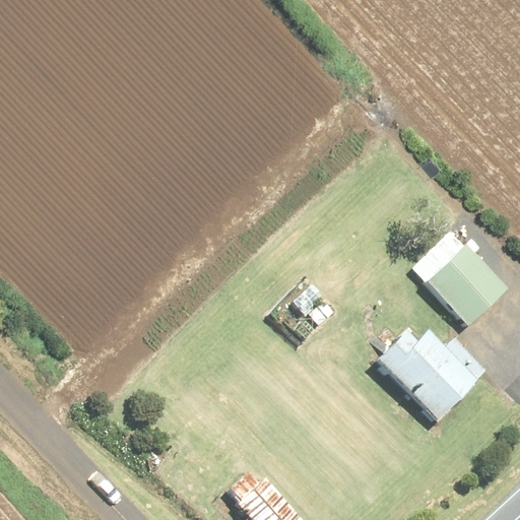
[(467,325),(507,287),(464,243),(462,245),(449,231),(429,249),(432,252),(419,263),(432,274),(426,280),(455,312),(467,325)]
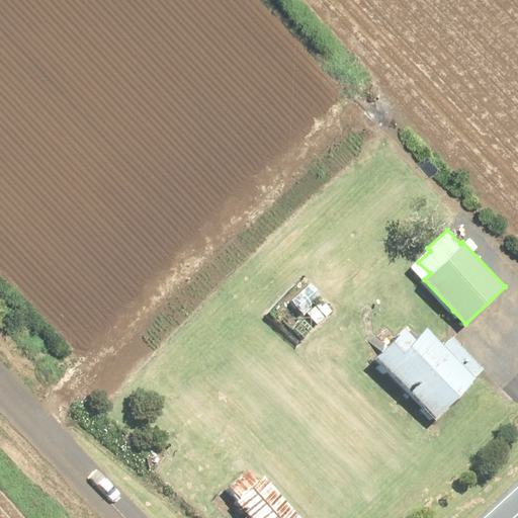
[(322,297),(307,312),(317,323),(332,310),(322,297)]
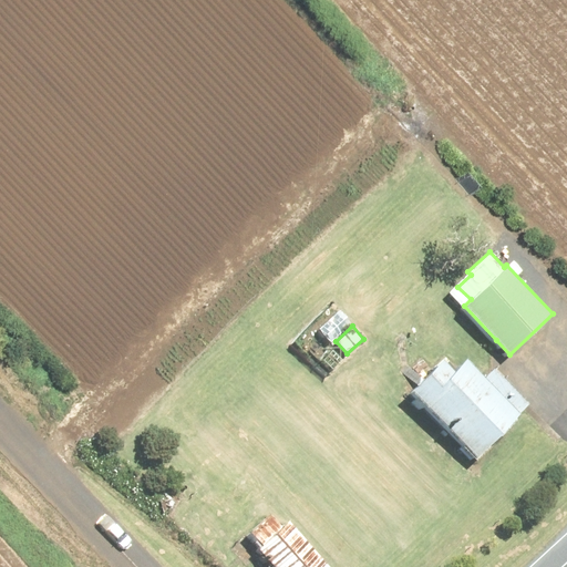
[(322,360),(331,369),(343,358),(333,349),(322,360)]
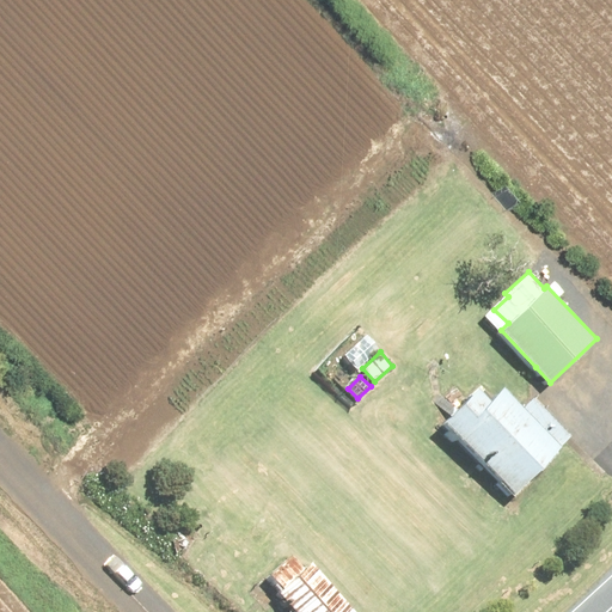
[(570,436),(532,398),(522,408),(502,387),(495,396),(488,402),(476,389),(451,415),(442,423),(513,494),(567,440),(570,436)]
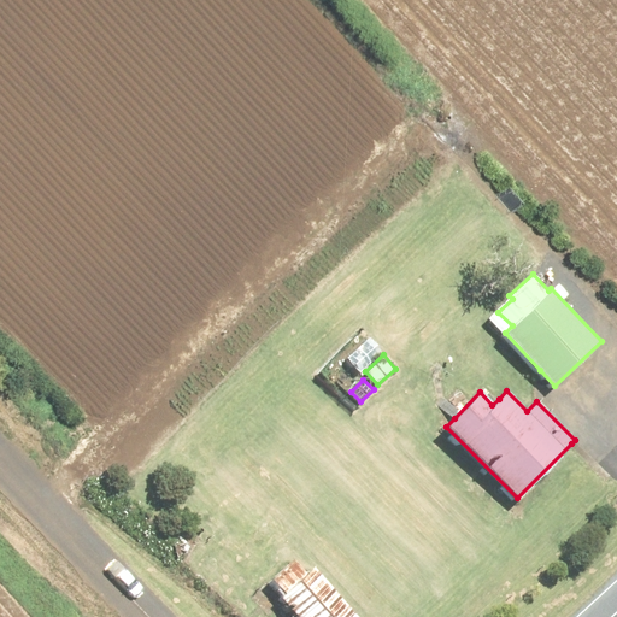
[(174,541),(183,553),(193,545),(183,534),(174,541)]
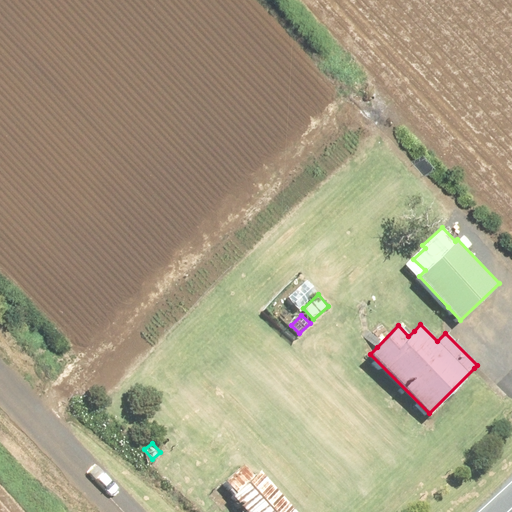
[(297,511),(259,470),(253,475),(242,463),(224,480),(236,492),(232,495),(247,511),(297,511)]
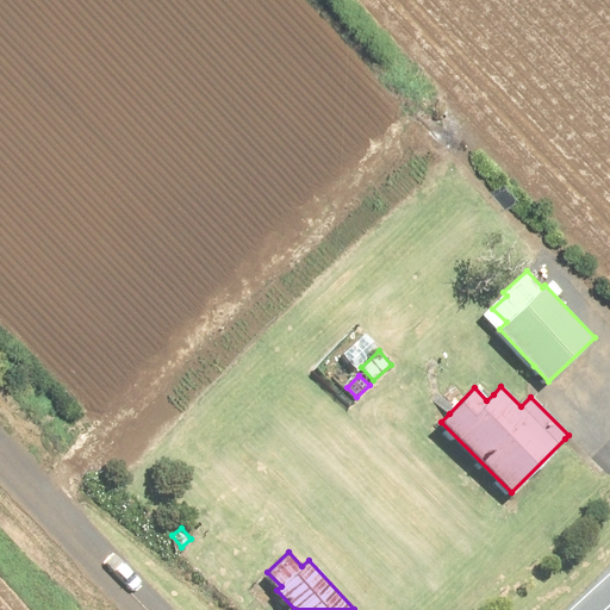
All buildings are outlined.
